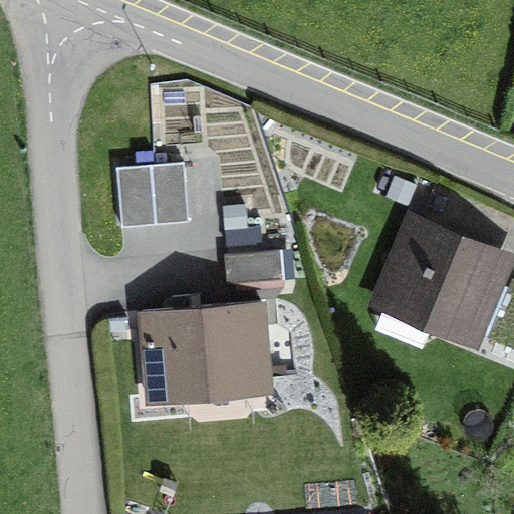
[(189,220),(184,161),(116,167),(121,226),(189,220)]
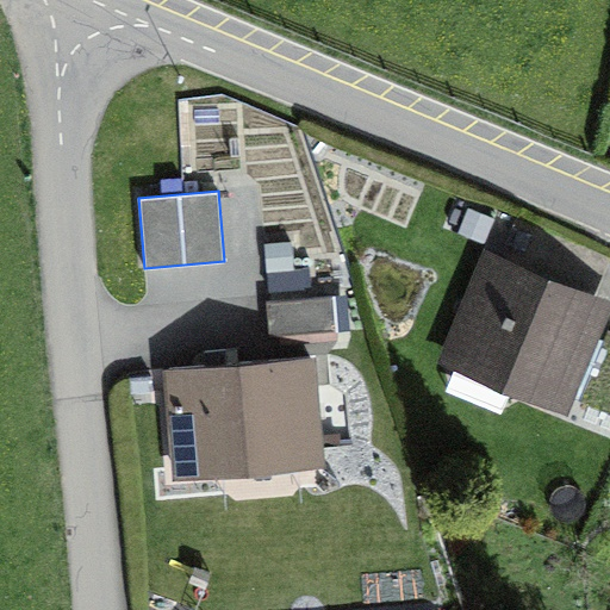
[(498,261),(460,352),(579,400),(603,340),(582,331),(593,300),(498,261)]
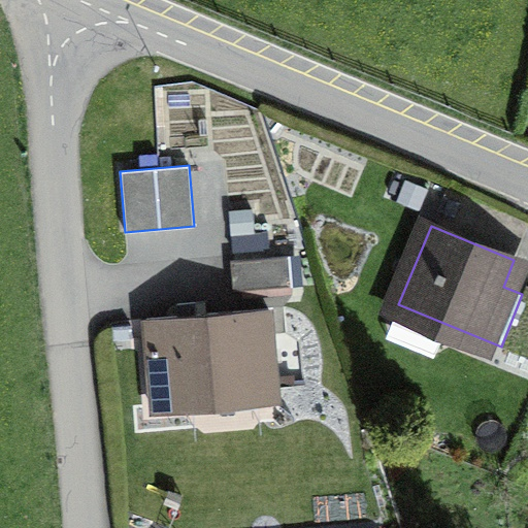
[(291,286),(289,256),(230,261),(232,290),(291,286)]
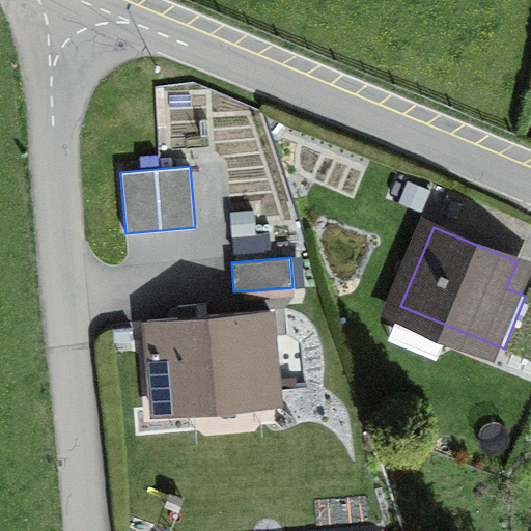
[(504,348),(530,359),(530,298),(525,296),(504,348)]
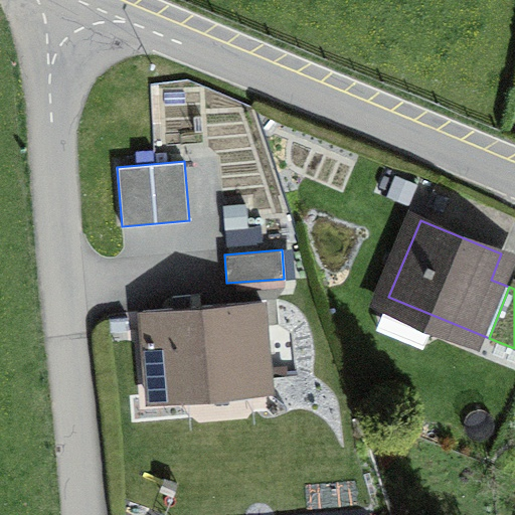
[(261,300),(143,310),(150,390),(268,380),(261,300)]
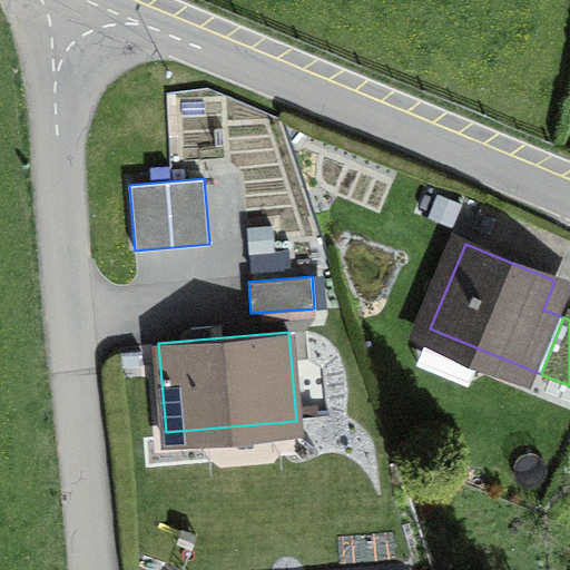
All buildings are outlined.
